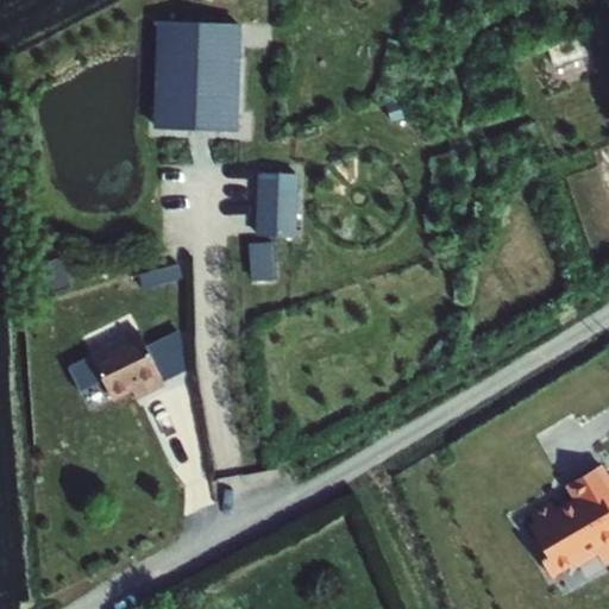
[(239,131),(242,24),(158,20),(154,127),(239,131)]
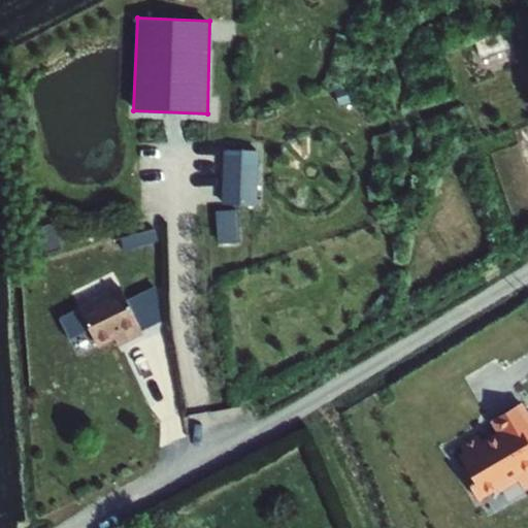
[(504,32),(475,41),(482,58),(509,48),(504,32)]
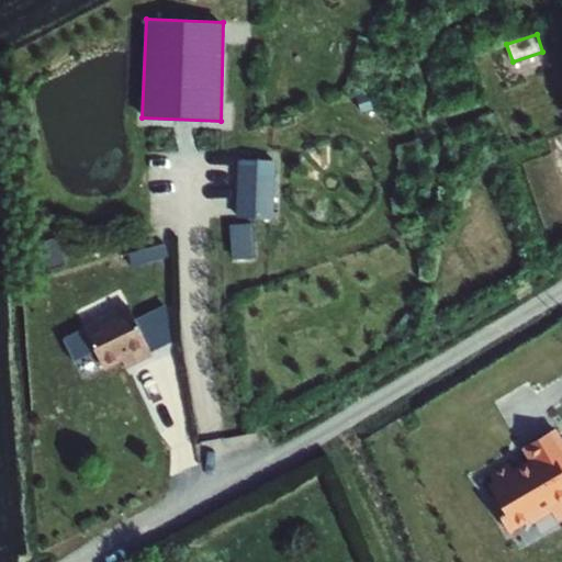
[(369,92),(357,96),(362,112),(373,109),(369,92)]
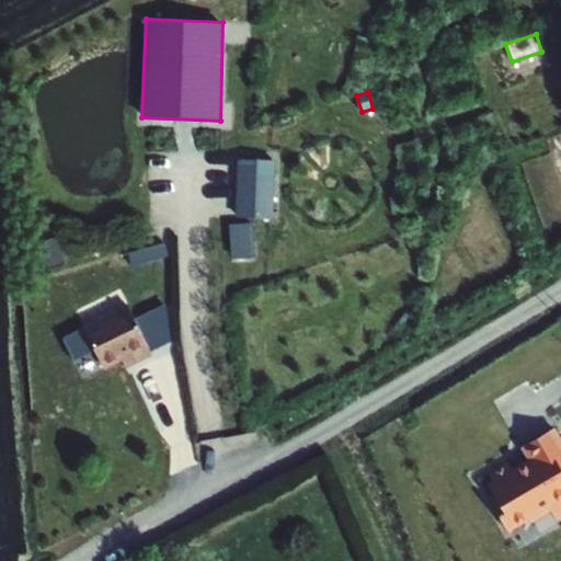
[(276,160),(238,158),(236,216),(274,219),(276,160)]
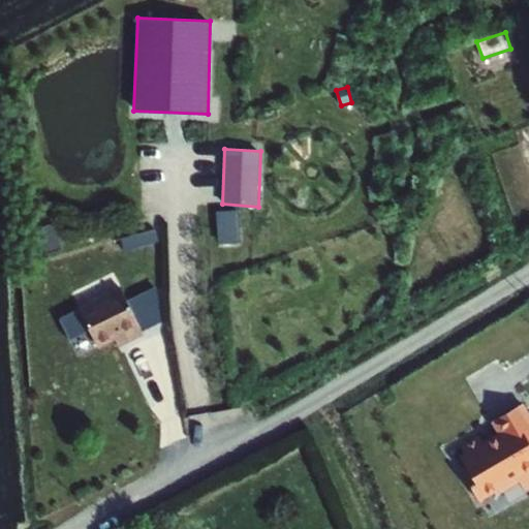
[(240,210),(217,212),(219,244),(242,243),(240,210)]
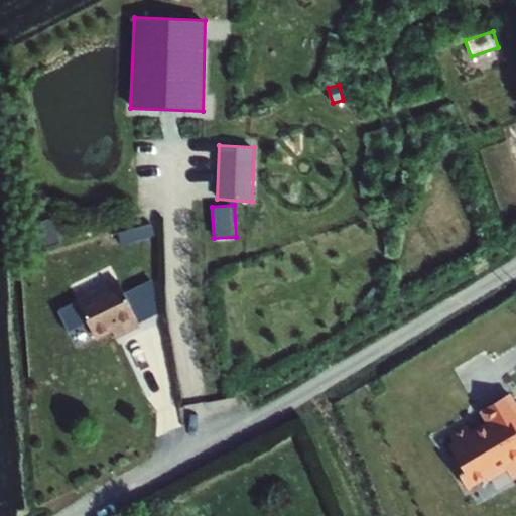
[(48,210),(26,217),(30,231),(53,225),(48,210)]
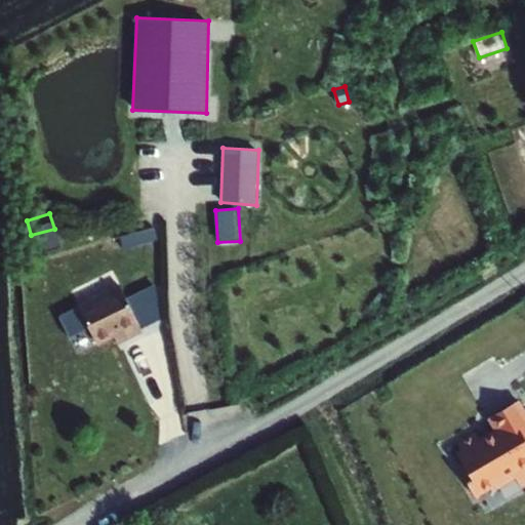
[(156,228),(120,238),(124,249),(158,240),(156,228)]
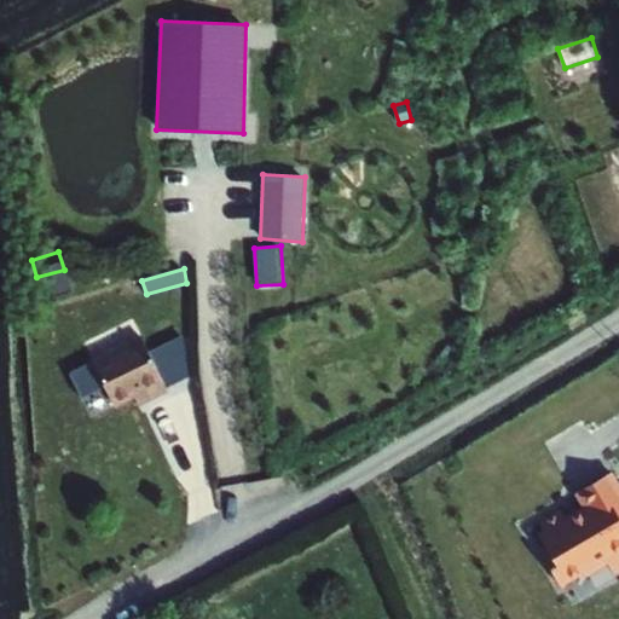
[(67,275),(39,283),(45,301),(71,293),(67,275)]
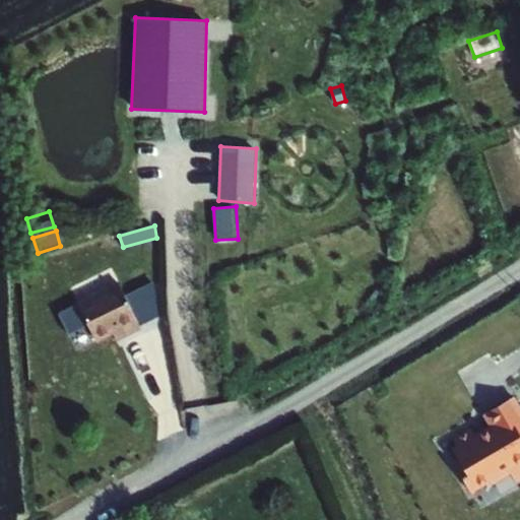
[(119,281),(77,302),(78,303),(60,313),(77,351),(96,341),(98,342),(114,334),(118,341),(142,329),(119,281)]
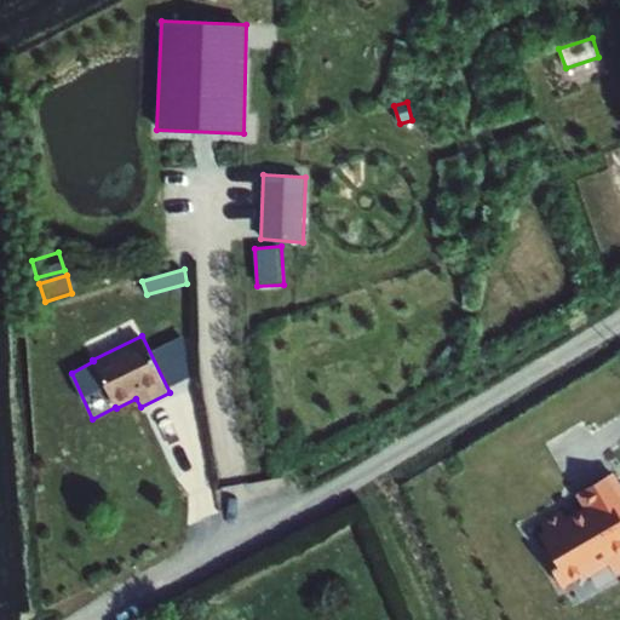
[(550,550),(543,554),(563,589),(586,574),(589,579),(610,566),(616,577),(619,574),(619,480),(615,472),(577,494),(584,509),(567,518),(562,510),(540,523),(545,530),(540,534),(550,550)]
